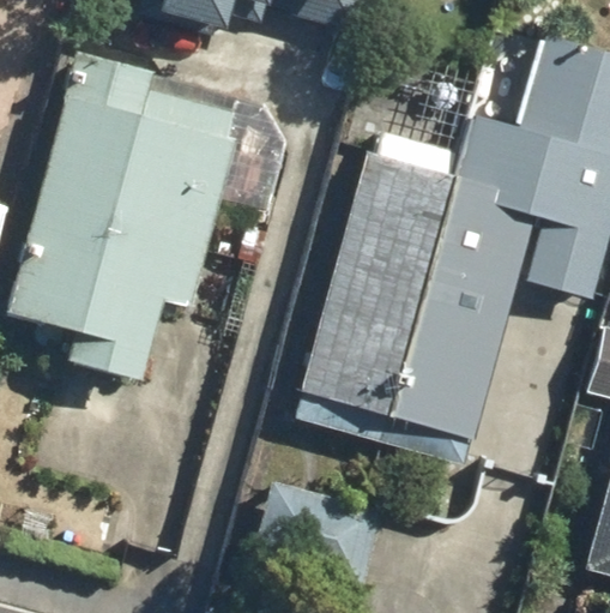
[(169,0),(167,12),(234,31),(241,0),(245,0),(357,31),(364,0),(169,0)]
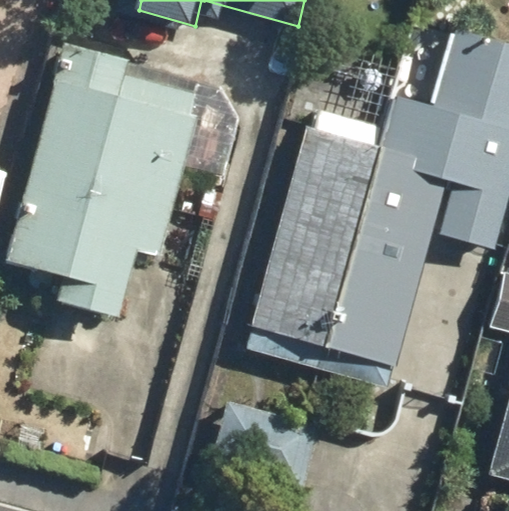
[(375,146),(305,126),(243,351),(387,391),(432,231),(493,248),(508,191),(508,41),(452,26),(431,102),(390,91),(375,146)]
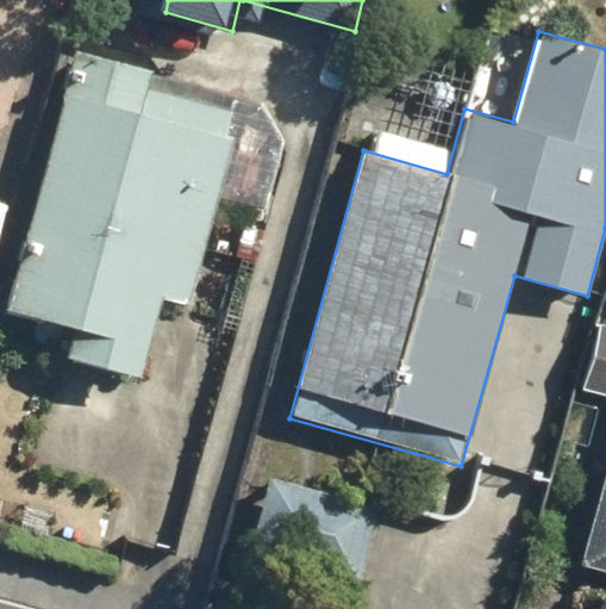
[(154,68),(79,49),(10,310),(77,328),(70,359),(144,378),(167,294),(193,302),(237,136),(225,134),(232,109),(149,86),(154,68)]
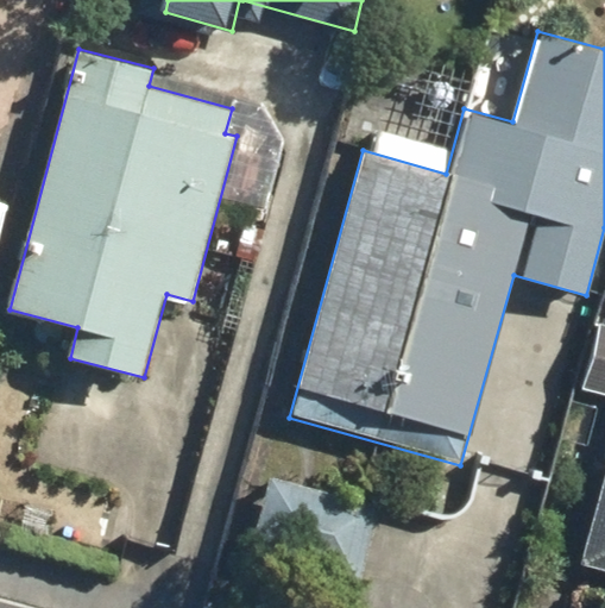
[(579,386),(604,392),(604,443),(574,561),(604,568),(604,326),(596,324),(579,386)]
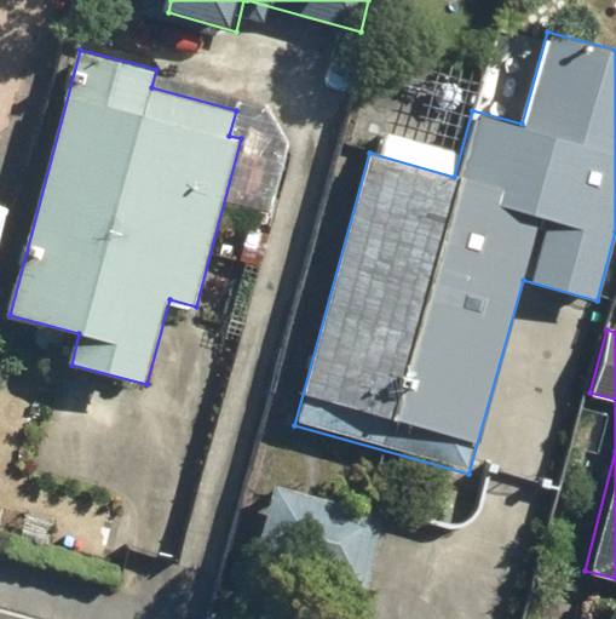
[(387,515),(274,485),(253,566),(366,596),(387,515)]
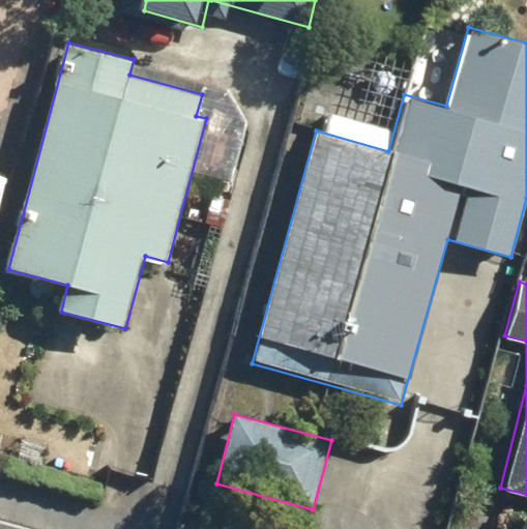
All buildings are outlined.
